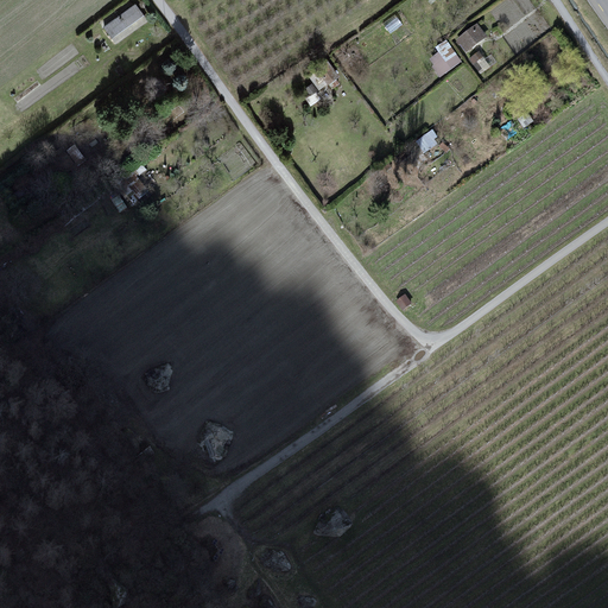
[(146,20),(135,6),(105,27),(115,42),(146,20)]
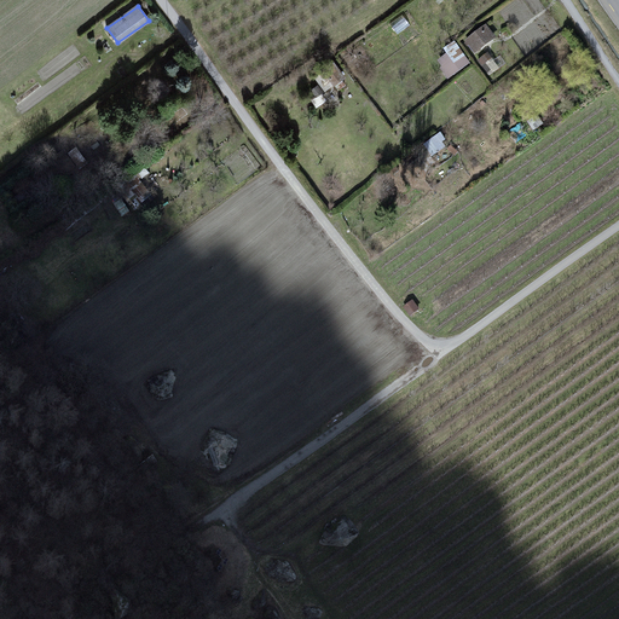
[(495,36),(486,25),(467,40),(475,51),(495,36)]
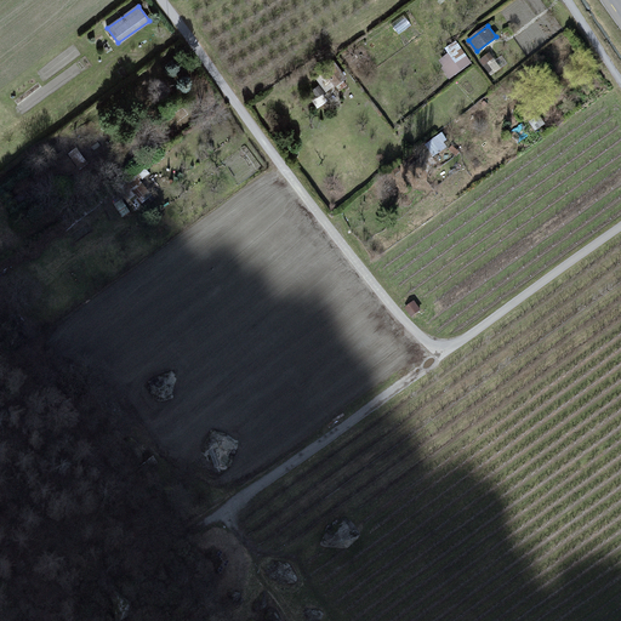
[(471,62),(455,43),(446,49),(450,53),(440,61),(445,67),(443,68),(450,78),(471,62)]
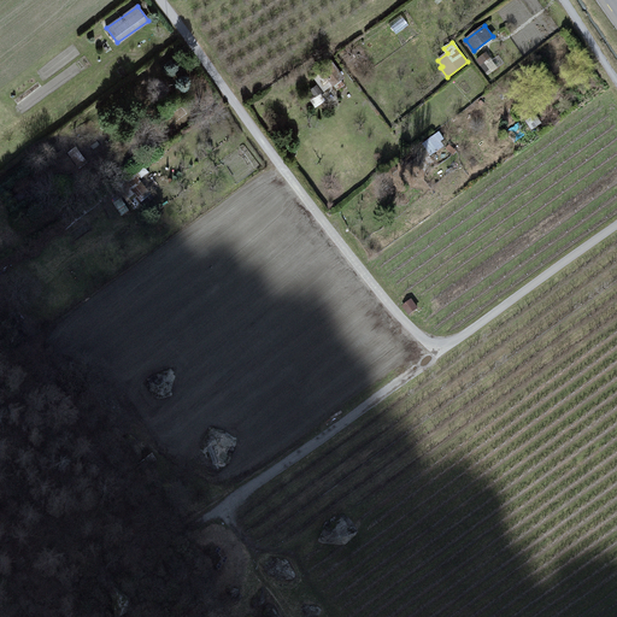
[(497,68),(486,53),(477,60),(488,74),(497,68)]
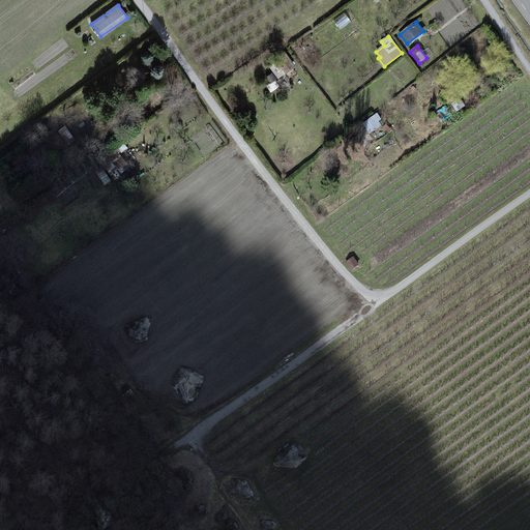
[(294,66),(285,53),(269,64),(278,78),(294,66)]
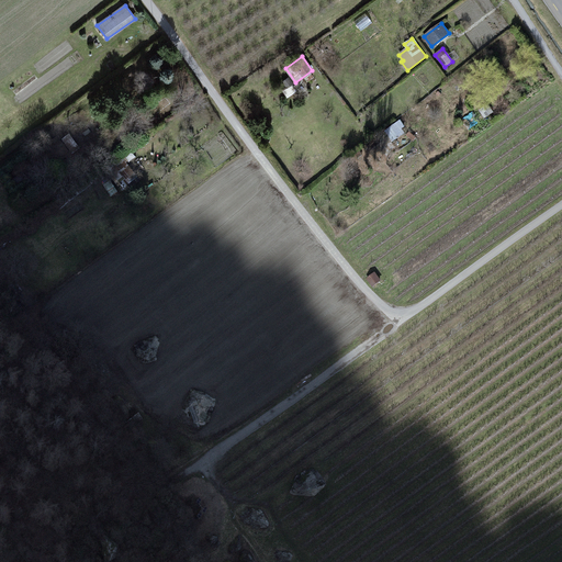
[(493,111),(487,104),(480,110),(484,116),(493,111)]
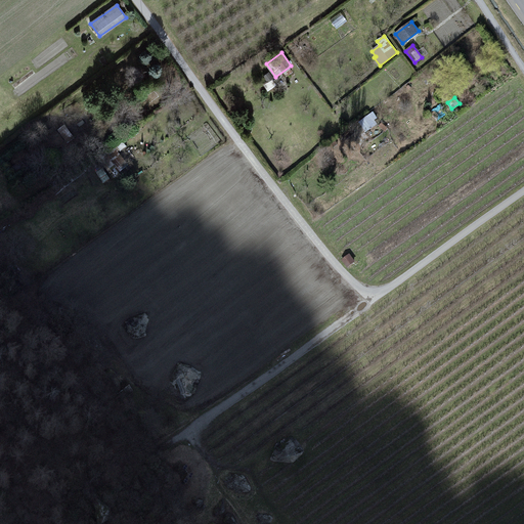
[(376,118),(373,113),(359,122),(365,131),(376,124),(373,120),(376,118)]
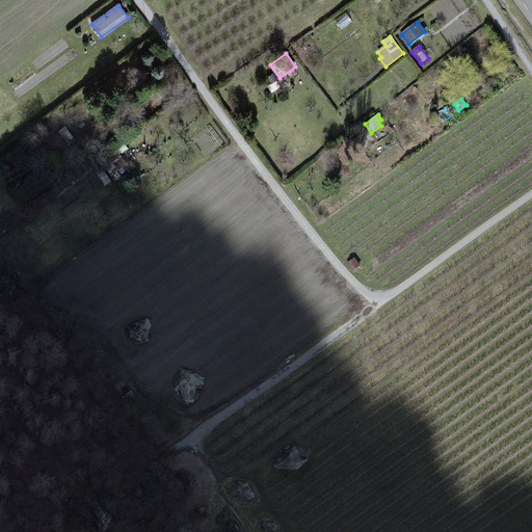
[(115,178),(129,166),(115,151),(102,161),(115,178)]
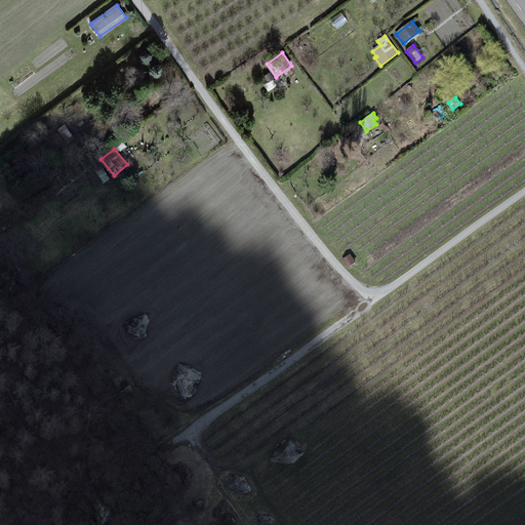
[(350,254),(342,259),(348,267),(355,261),(350,254)]
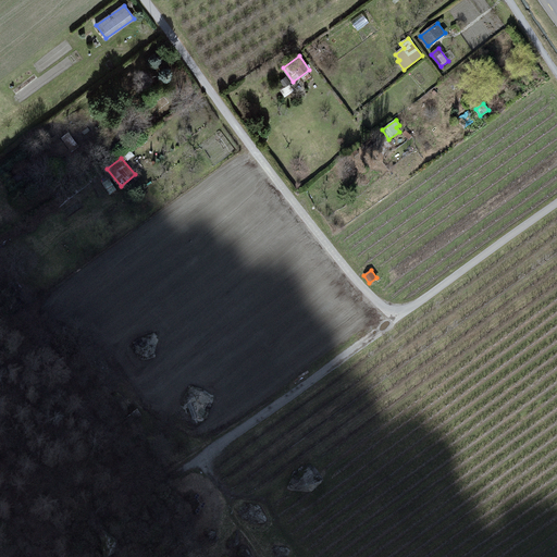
[(141,416),(137,410),(128,417),(133,423),(141,416)]
